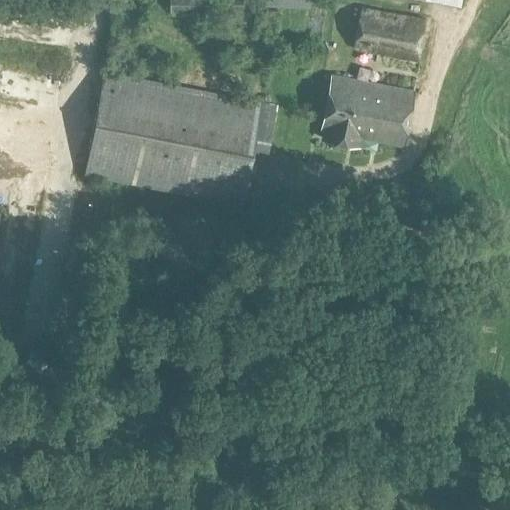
[(243,0),(171,0),(172,14),(244,13),(243,0)]
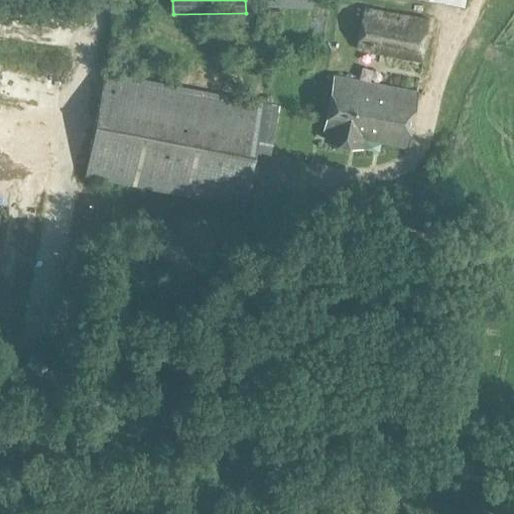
[(269,0),(270,7),(313,8),(313,0),(269,0)]
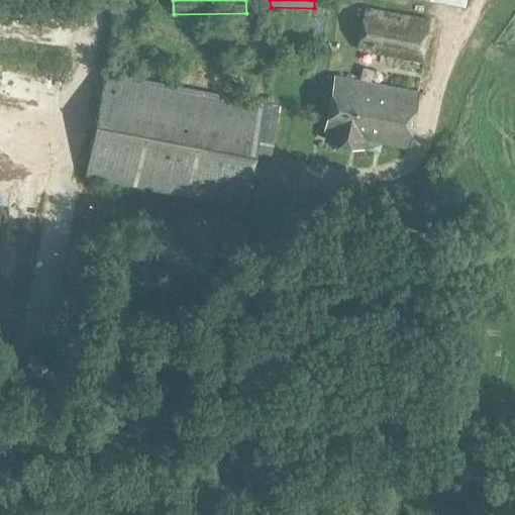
[(424,0),(468,8),(469,0),(424,0)]
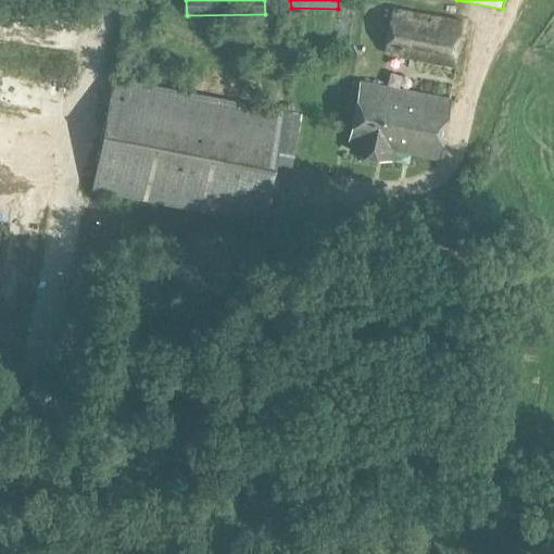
[(394,8),(385,55),(460,70),(467,23),(394,8)]
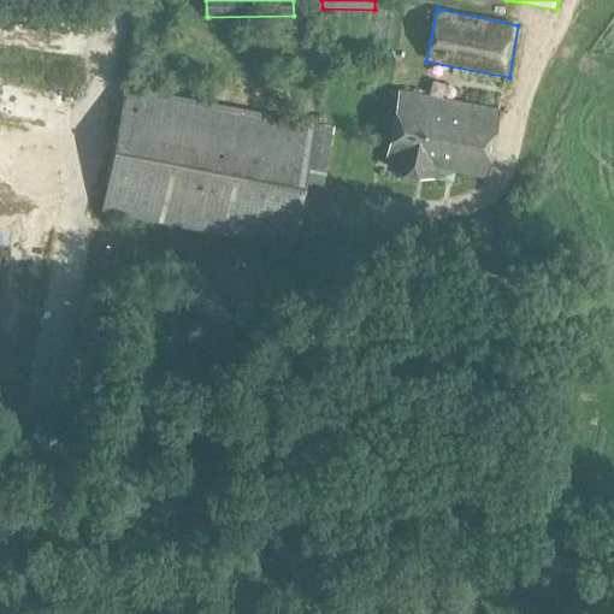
[(381,40),(375,51),(391,62),(399,51),(381,40)]
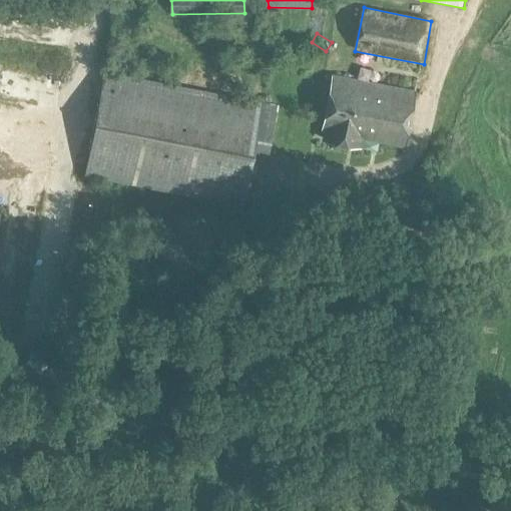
[(278,106),(265,103),(105,72),(85,176),(244,207),(257,147),(270,149),(278,106)]
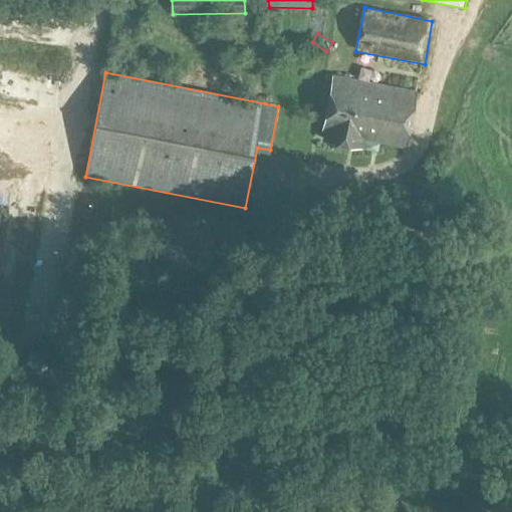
[(335,75),(327,115),(366,123),(364,139),(407,148),(408,145),(415,107),(418,91),(373,83),(335,75)]
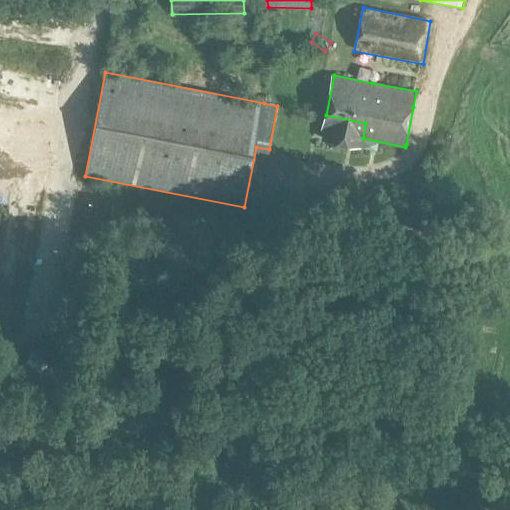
[(326,115),(323,131),(326,131),(324,139),(361,146),(363,138),(365,123),(326,115)]
